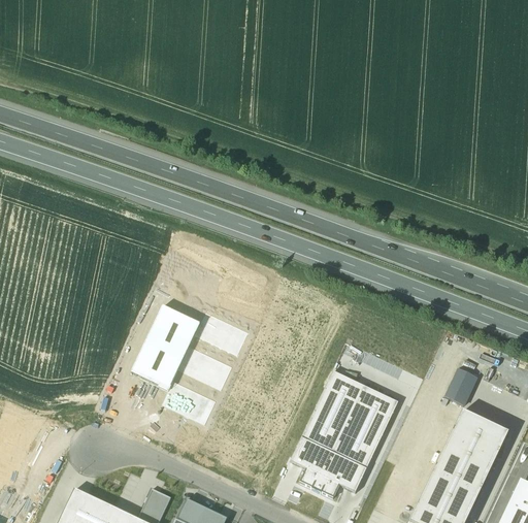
[(200,323),(162,304),(129,370),(168,389),(200,323)]
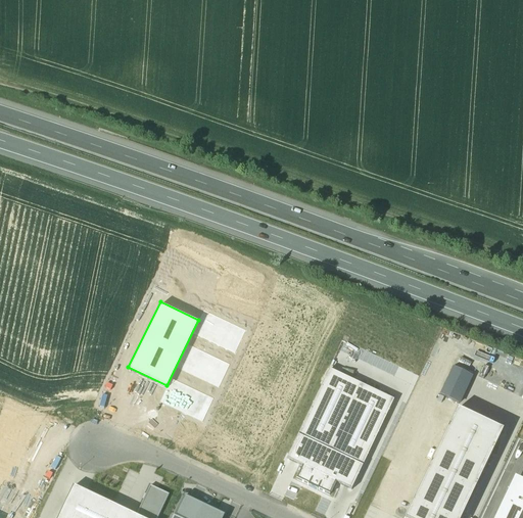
[(471,372),(454,364),(440,390),(458,399),(471,372)]
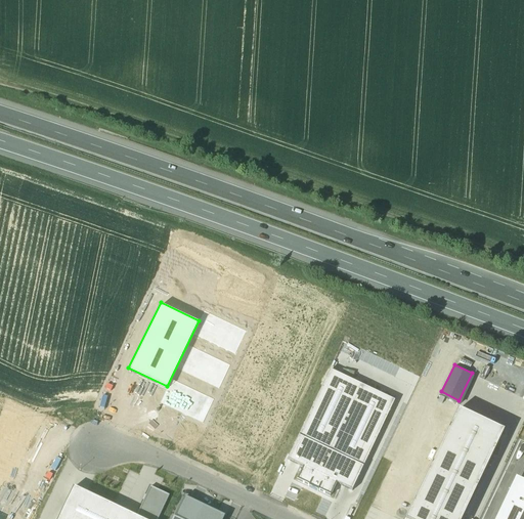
[(288,457),(303,464),(337,479),(353,487),(395,397),(330,366),(288,457)]
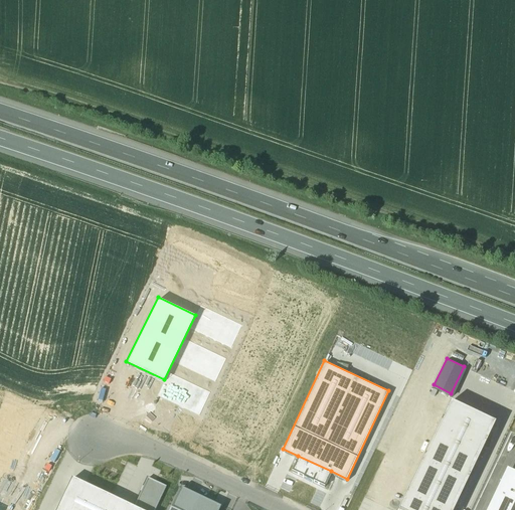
[(450,399),(397,508),(400,509),(452,509),(495,420),(450,399)]
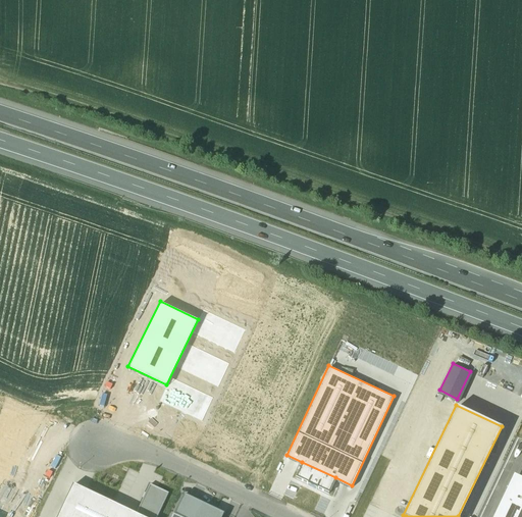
[(329,490),(335,477),(302,462),(296,475),(329,490)]
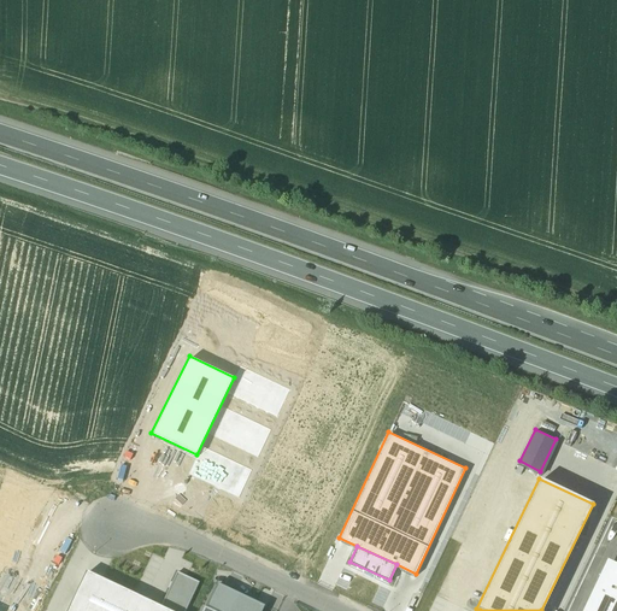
[(582,610),(616,610),(616,559),(609,557),(582,610)]
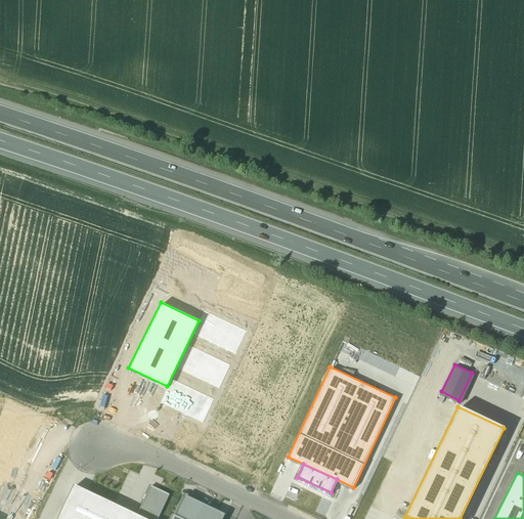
[(136,514),(74,484),(56,518),(156,518),(169,492),(150,483),(136,514)]
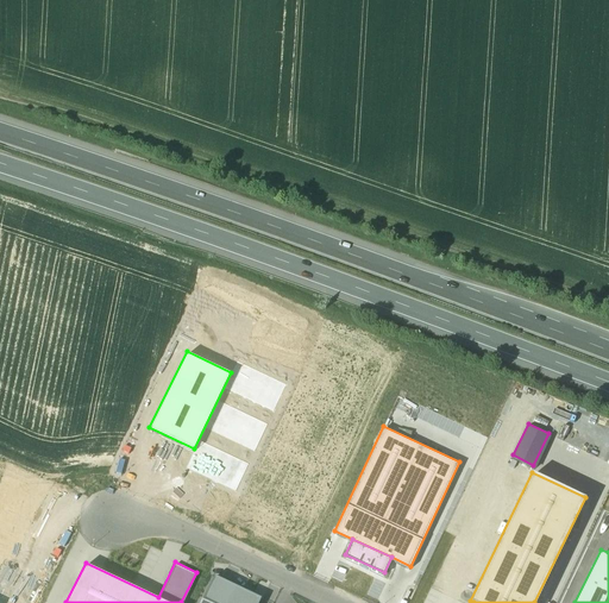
[(214,575),(200,602),(257,602),(262,596),(214,575)]
